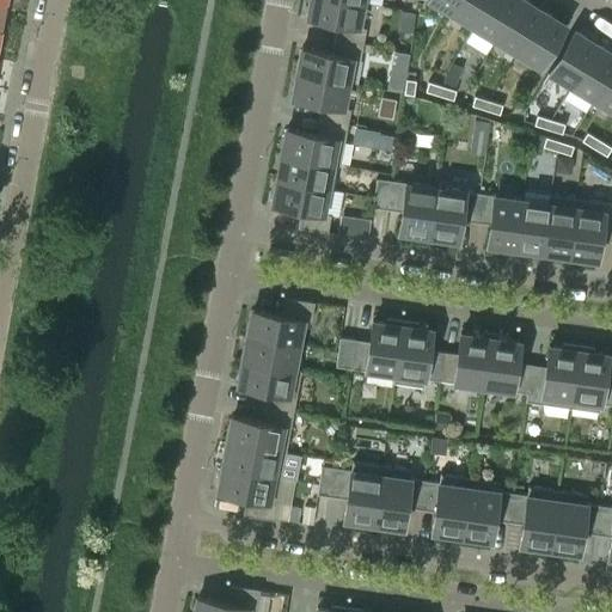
[(337,24),(334,38),(362,43),(366,28),(357,26),(362,1),(355,0),(307,0),(307,6),(310,6),(307,18),(337,24)]
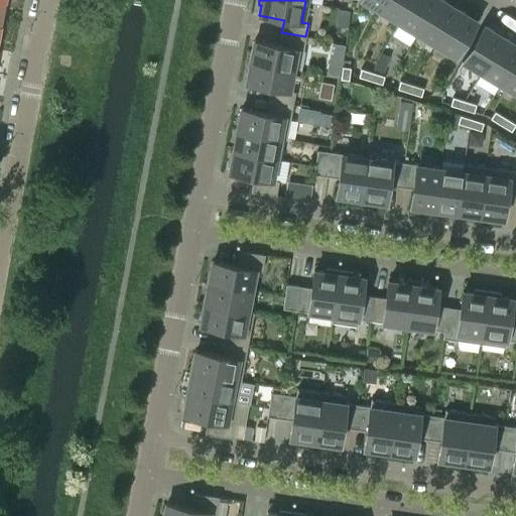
[(362,0),(379,10),(385,0),(362,0)]
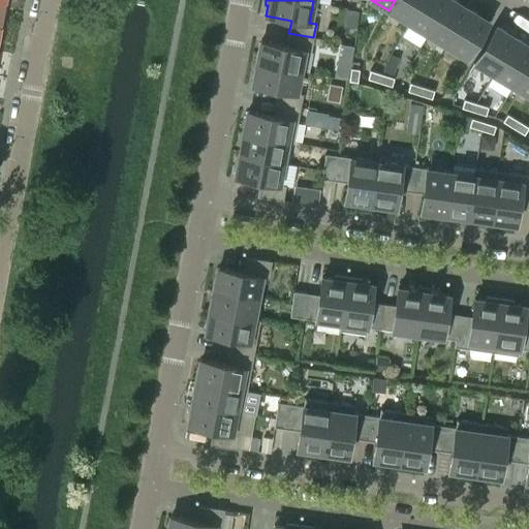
[(395,0),(389,10),(408,23),(422,0),(395,0)]
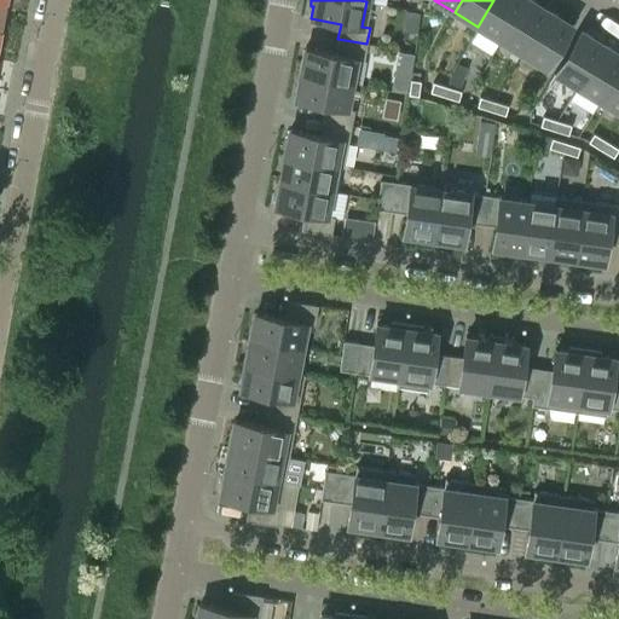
[(493,0),(478,27),(501,40),(524,0),(493,0)]
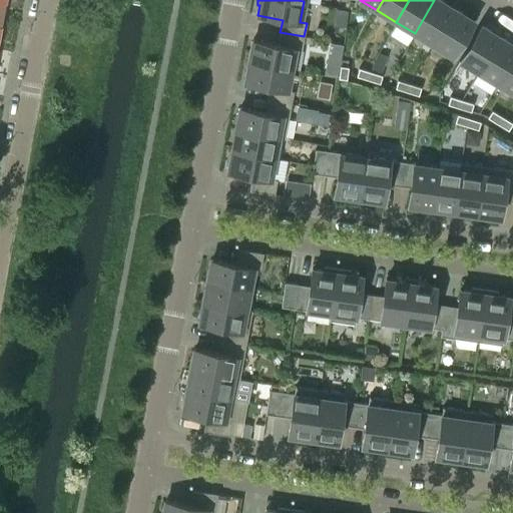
[(434,0),(415,33),(433,45),(455,9),(441,0),(434,0)]
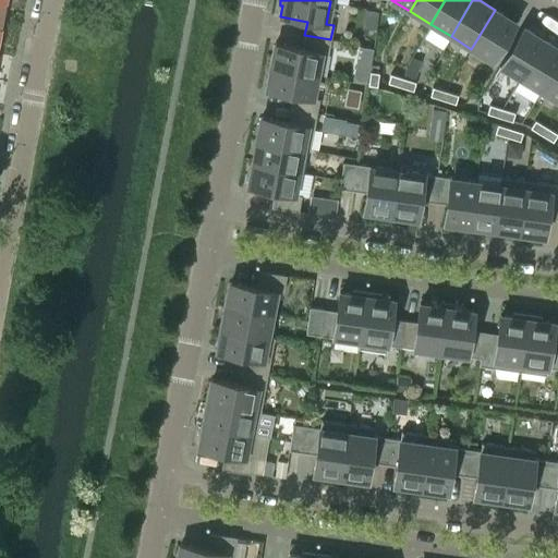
[(516,22),(495,10),(471,49),(492,61),(516,22)]
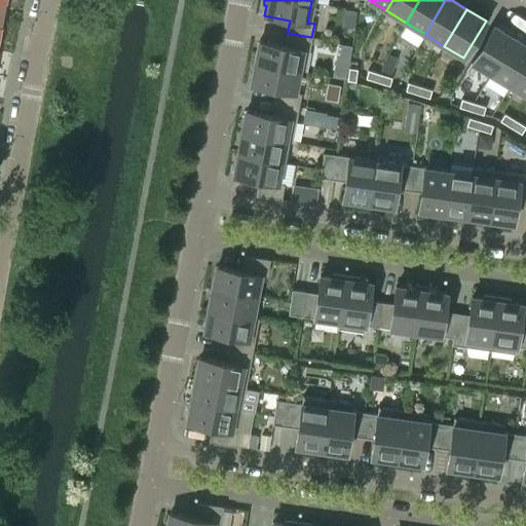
[(471,62),(490,73),(512,37),(493,25),(471,62)]
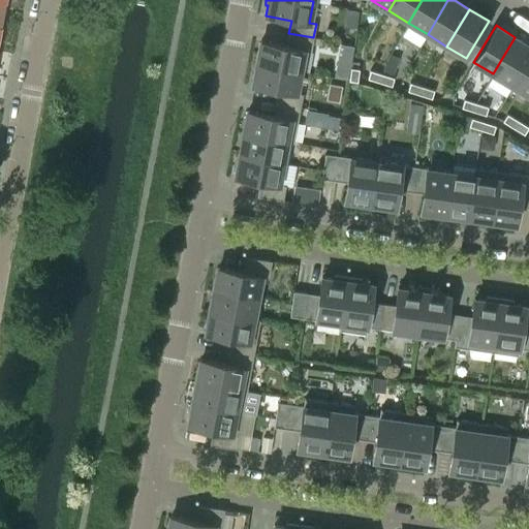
[(311,51),(313,37),(288,33),(286,44),(261,40),(259,51),(257,50),(254,62),(300,71),(304,50),(311,51)]
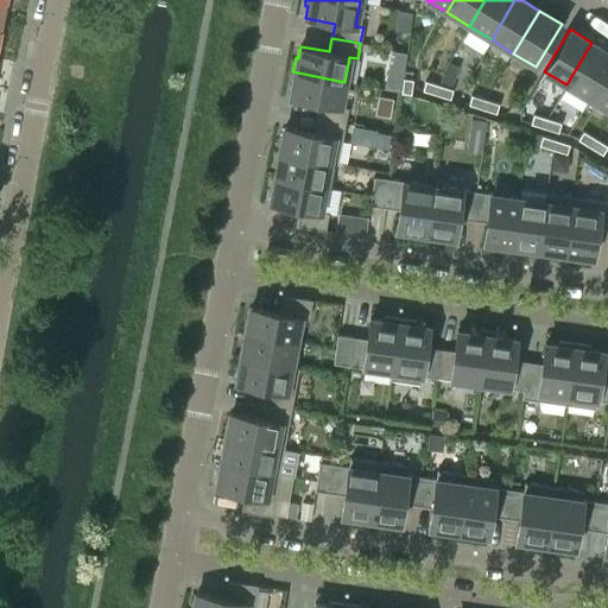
[(607,65),(607,51),(591,43),(567,84),(588,99),(607,65)]
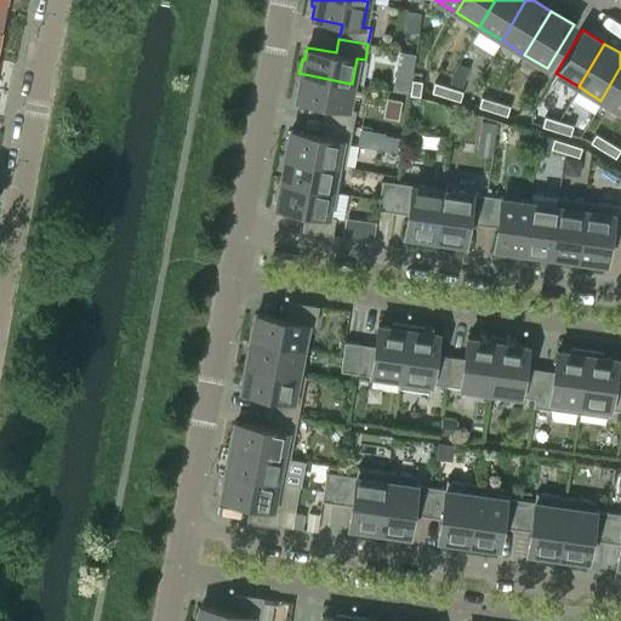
[(620,67),(600,101),(620,112),(620,67)]
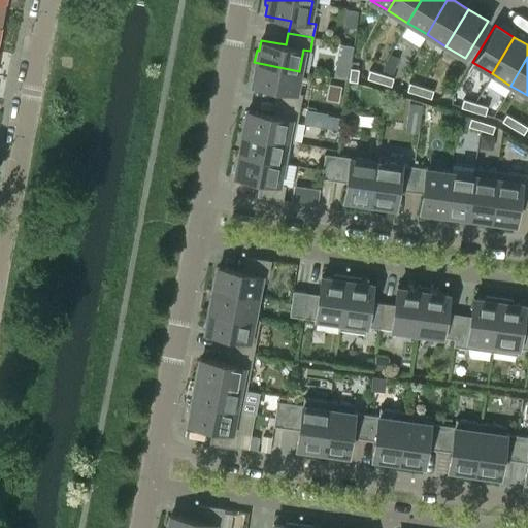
[(277,90),(275,102),(299,107),(302,94),(295,92),(299,71),(254,62),(252,74),(254,75),(252,86),(277,90)]
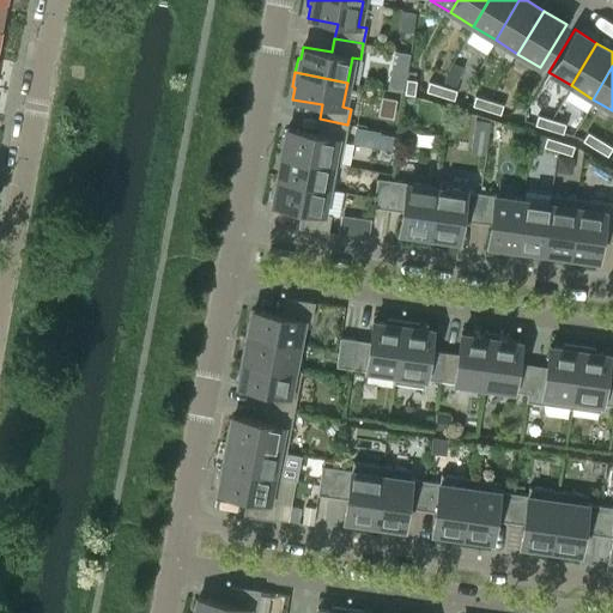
[(389,76),(387,87),(402,90),(405,79),(389,76)]
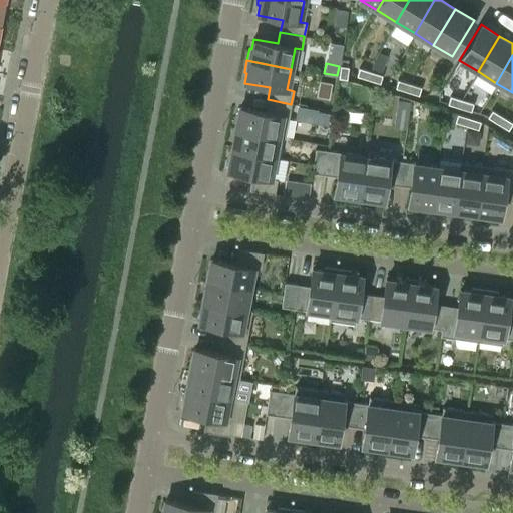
[(338,78),(347,79),(348,67),(340,66),(338,78)]
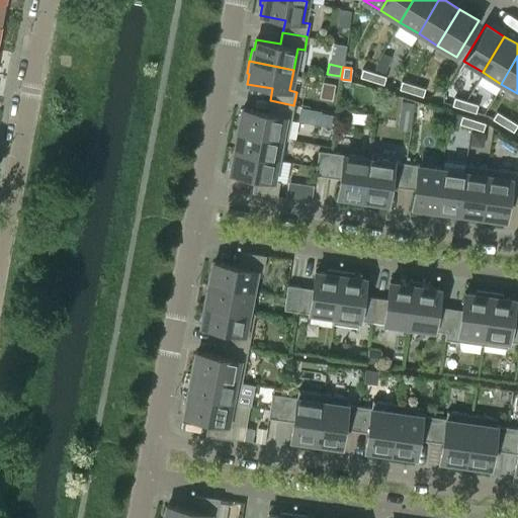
[(359,77),(371,80),(373,72),(362,69),(359,77)]
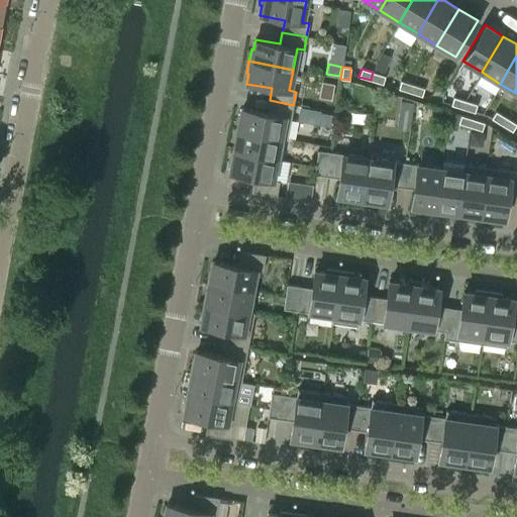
[(385,76),(373,72),(371,80),(383,84),(385,76)]
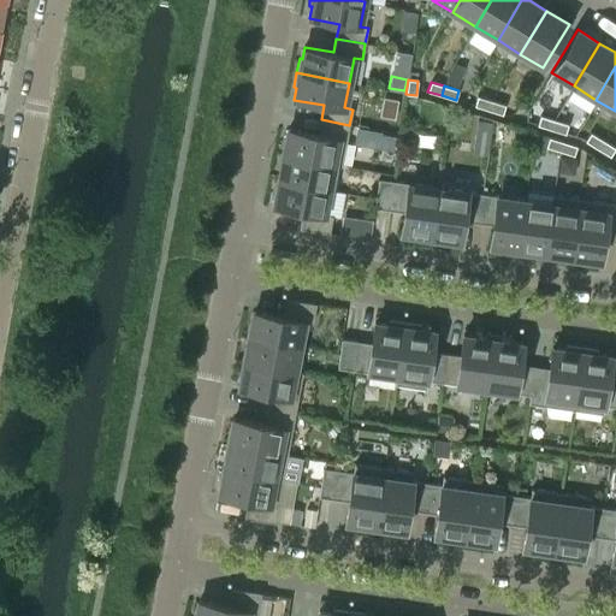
[(474,106),(489,110),(491,100),(478,96),(474,106)]
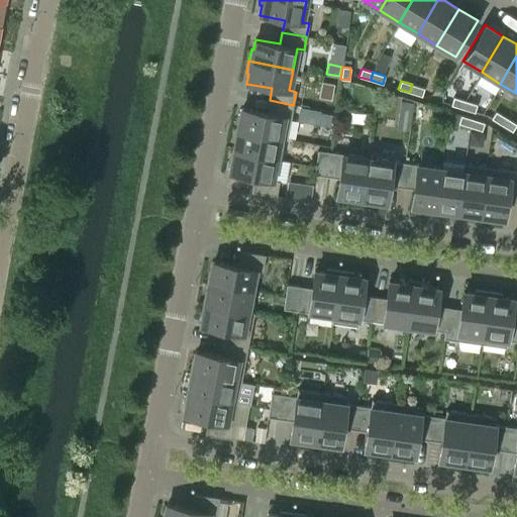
[(412,84),(410,92),(421,96),(424,88),(412,84)]
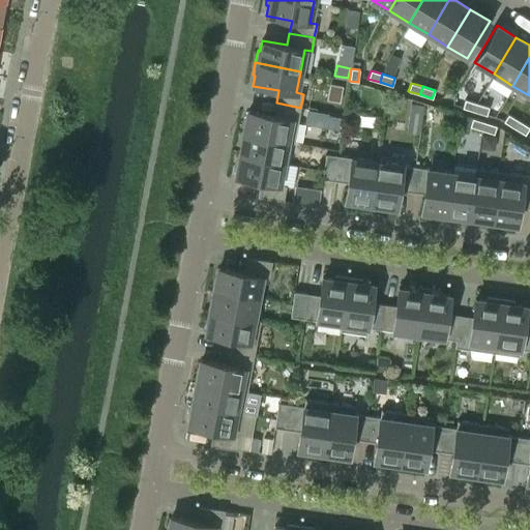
[(462,108),(474,111),(476,104),(465,99),(462,108)]
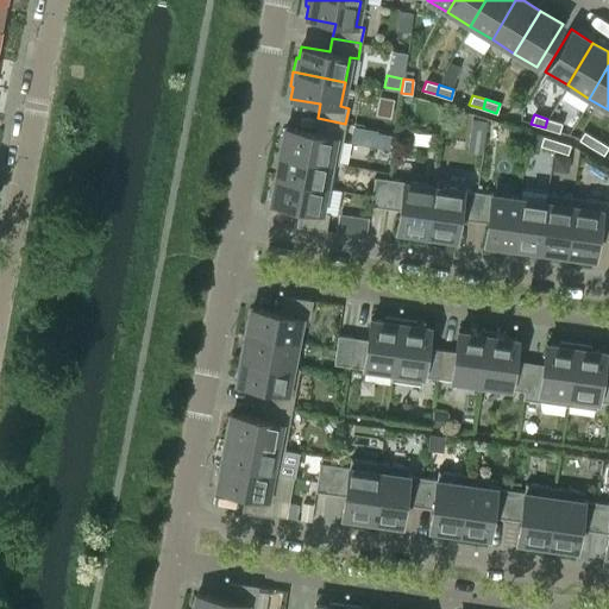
[(338,164),(345,124),(318,118),(314,132),(286,126),(283,138),(281,138),(277,152),(330,162),(330,163),(338,164)]
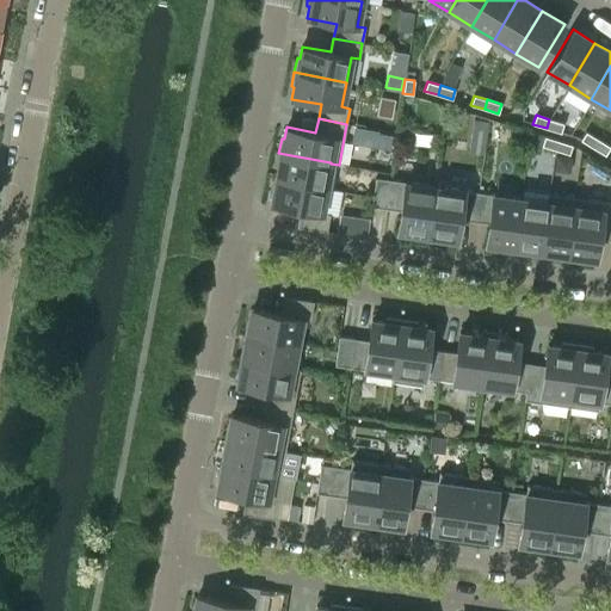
[(549,119),(547,128),(561,133),(563,123),(549,119)]
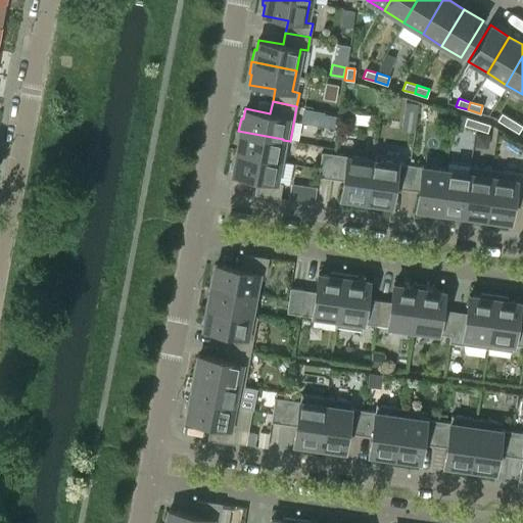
[(496,120),(508,126),(512,119),(501,112),(496,120)]
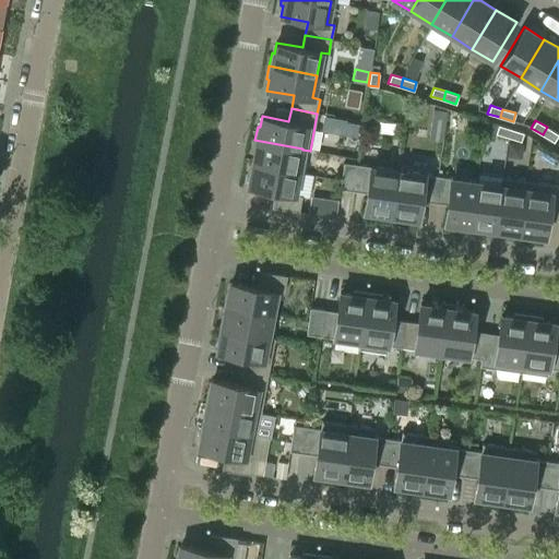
[(359,123),(346,121),(344,134),(357,137),(359,123)]
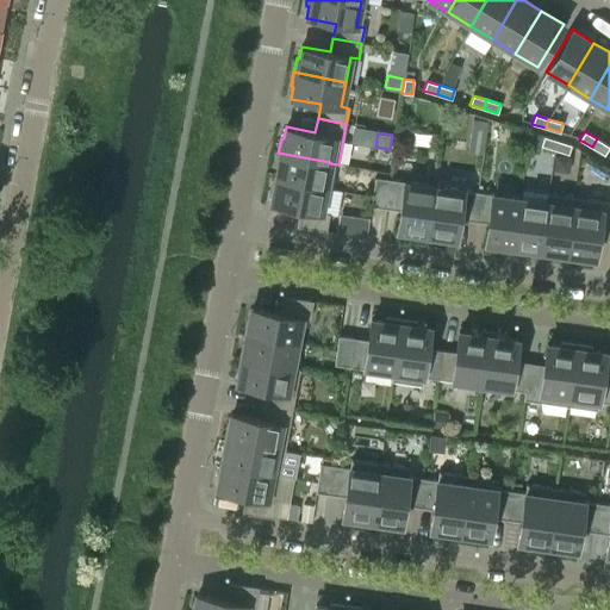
[(554,149),(558,141),(543,136),(541,145),(554,149)]
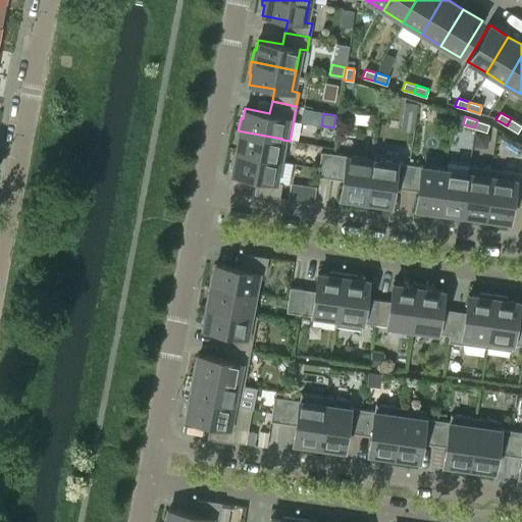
[(511,118),(507,125),(517,133),(521,125),(511,118)]
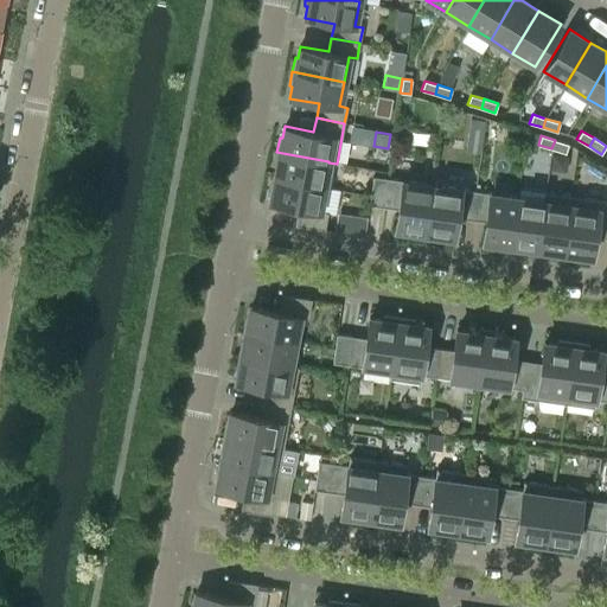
[(555,140),(551,148),(566,153),(568,144),(555,140)]
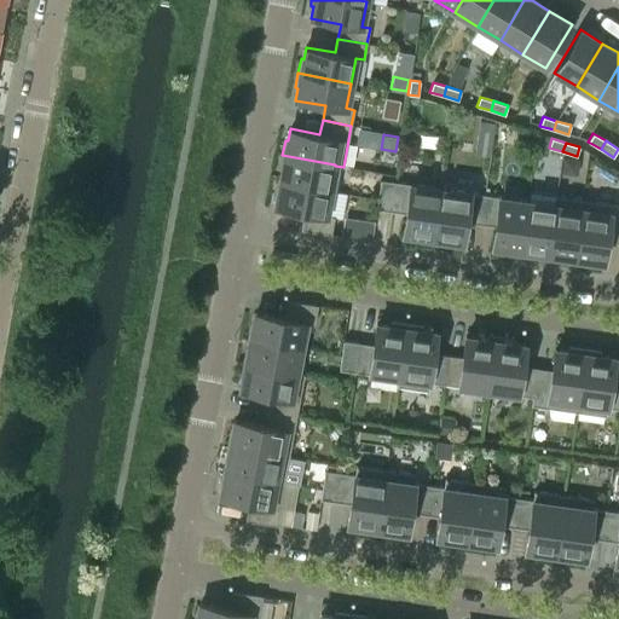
[(282,169),(281,180),(330,190),(335,166),(335,165),(282,155),(279,169),(282,169)]
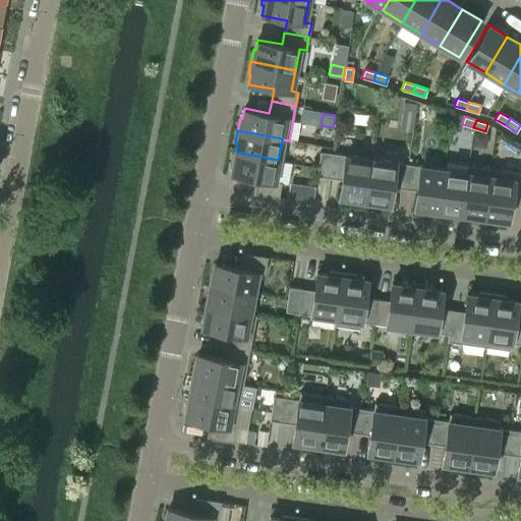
[(485,141),(486,133),(474,131),(472,145),(480,146),(485,141)]
